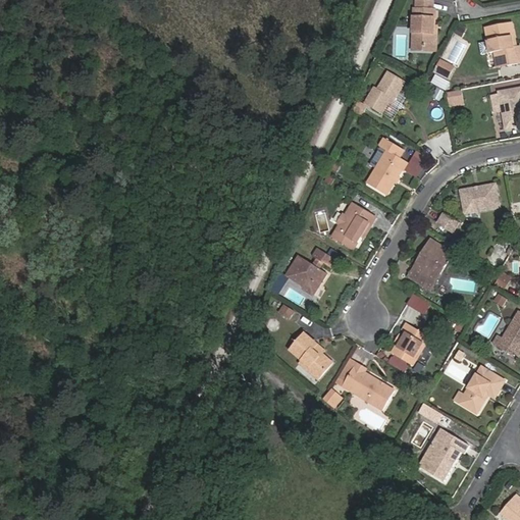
[(414,7),(412,7),(411,42),(432,43),(433,7),(431,7),(432,0),(415,0),(414,7)]
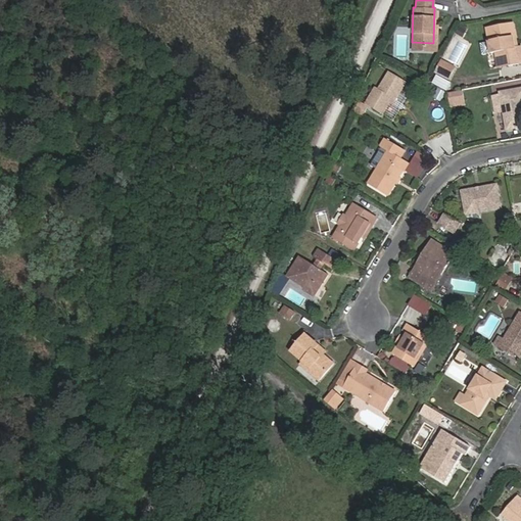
[(512,21),(485,27),(489,51),(494,50),(496,65),(520,60),(520,50),(520,44),(514,45),(512,37),(515,37),(512,21)]
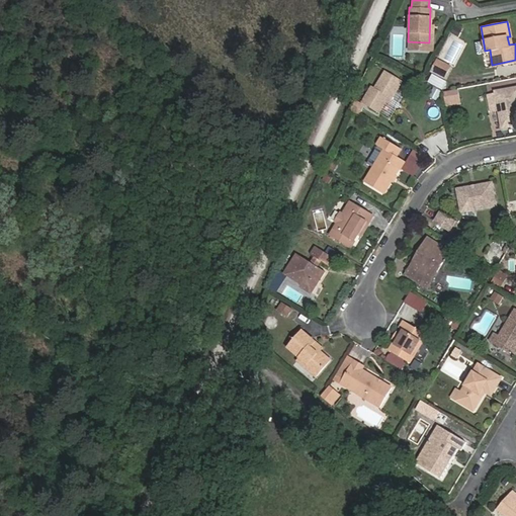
[(449,64),(437,58),(430,70),(443,76),(449,64)]
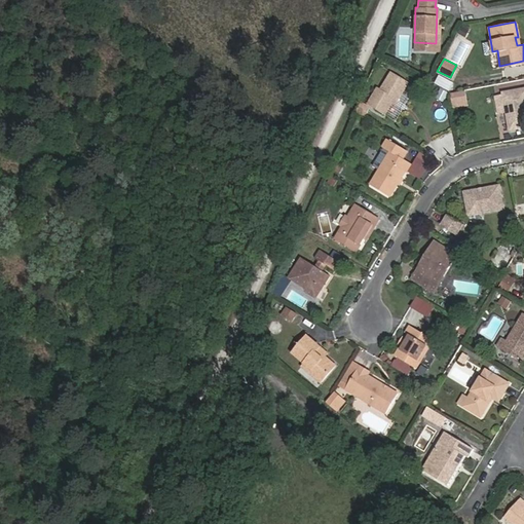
[(399,100),(410,81),(390,71),(379,87),(376,86),(367,102),(386,113),(396,98),(399,100)]
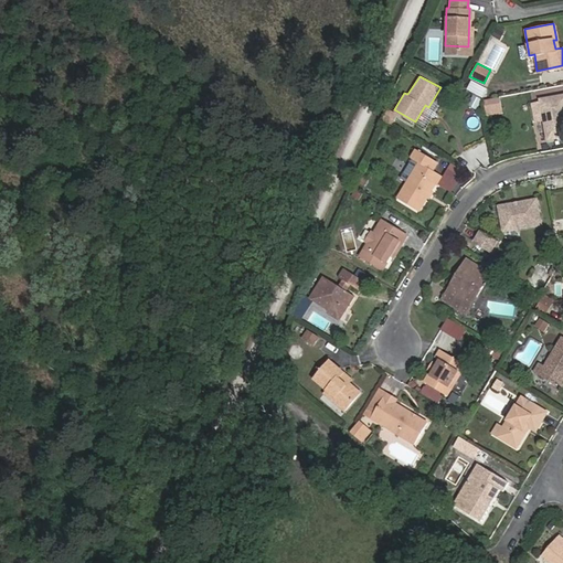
[(562,93),(539,97),(539,101),(531,102),(533,119),(542,118),(545,138),(562,134),(562,93)]
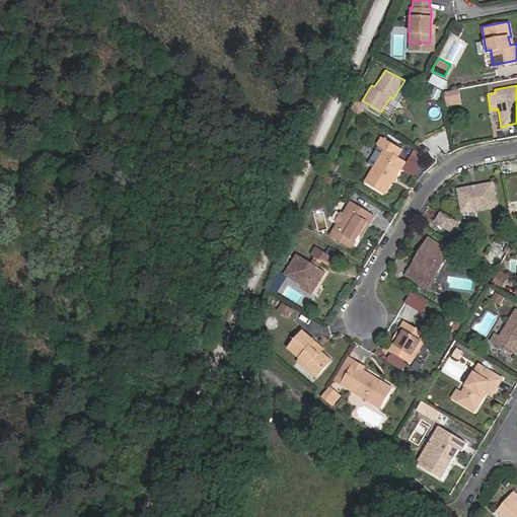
[(458,97),(456,87),(443,90),(445,100),(458,97)]
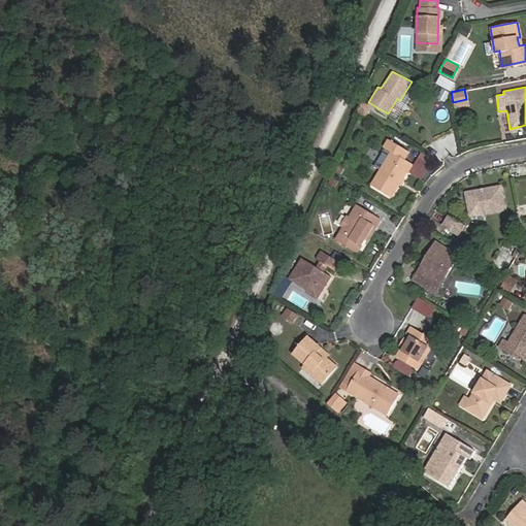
[(361,101),(358,108),(366,113),(370,106),(361,101)]
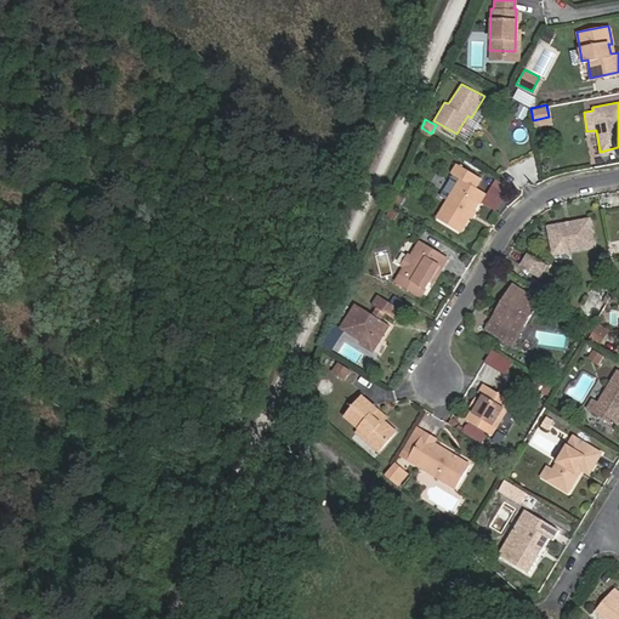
[(494,126),(488,132),(500,146),(506,140),(494,126)]
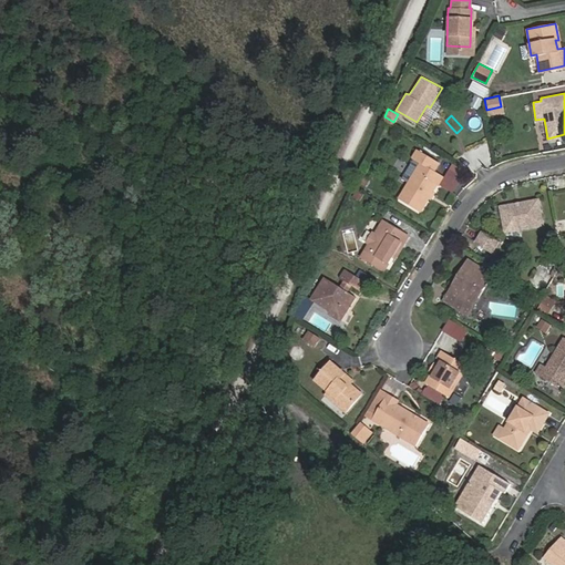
[(441,174),(432,170),(438,161),(417,149),(411,157),(419,162),(398,197),(419,211),(441,174)]
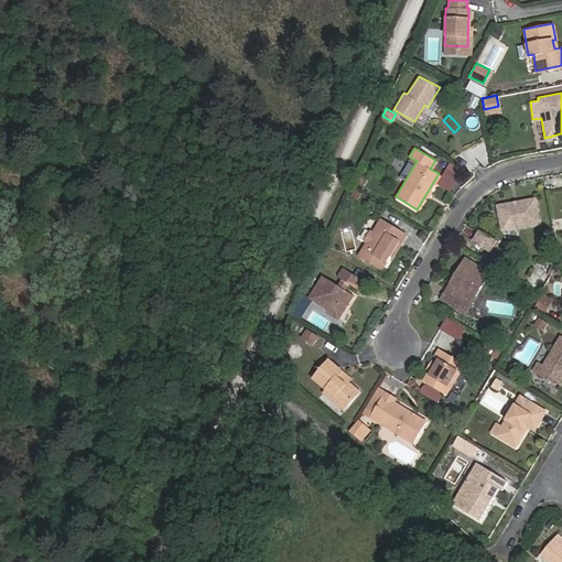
[(445,166),(434,183),(449,192),(458,174),(445,166)]
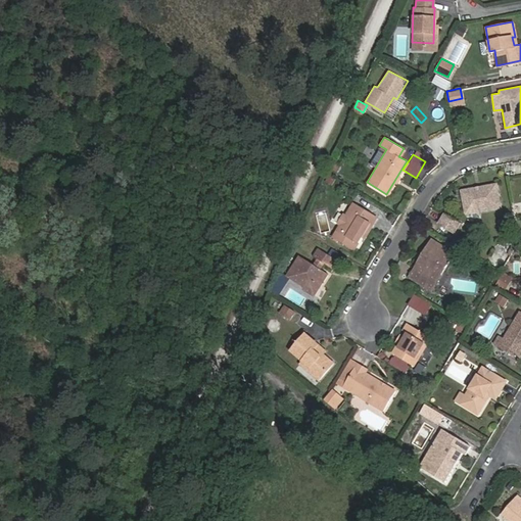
[(460,189),(464,212),(499,206),(495,183),(460,189)]
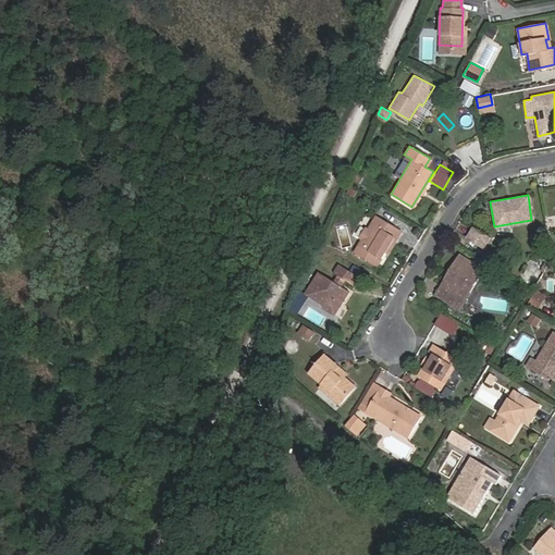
[(395,238),(399,231),(374,216),(367,229),(365,227),(359,236),(361,237),(354,250),(377,264),(393,237),(395,238)]
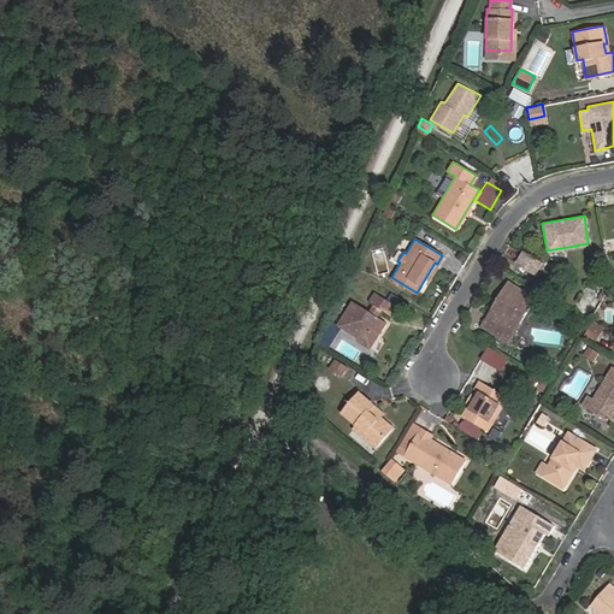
[(515,261),(533,273),(541,261),(523,251),(515,261)]
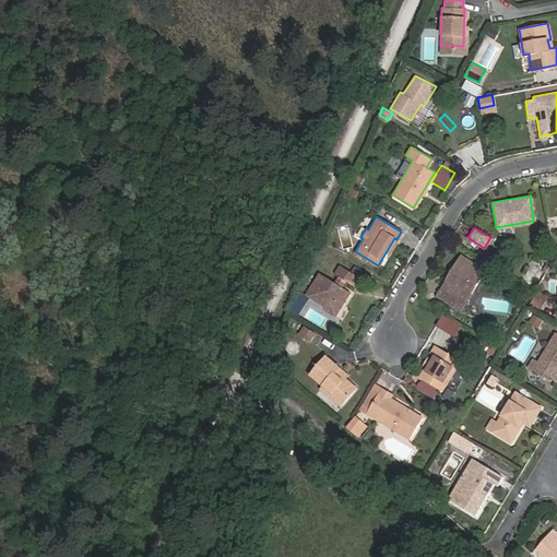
[(460,255),(455,263),(459,265),(451,279),(447,276),(442,285),(452,291),(446,300),(460,309),(484,269),(460,255)]
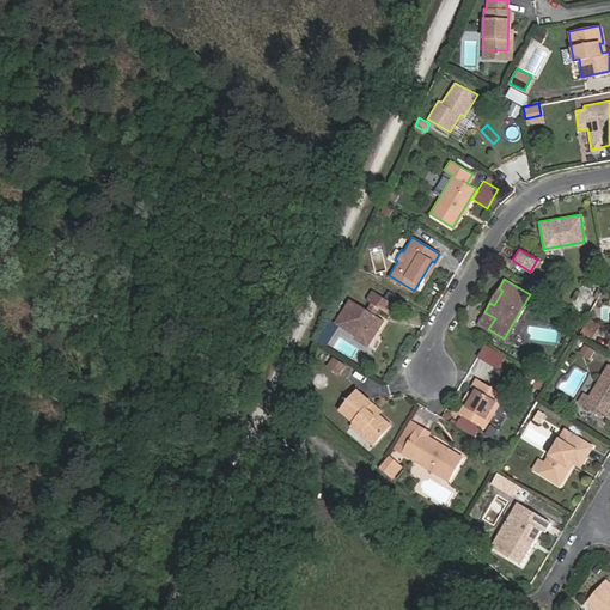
[(372,288),(366,299),(370,302),(377,305),(378,307),(386,312),(392,303),(372,288)]
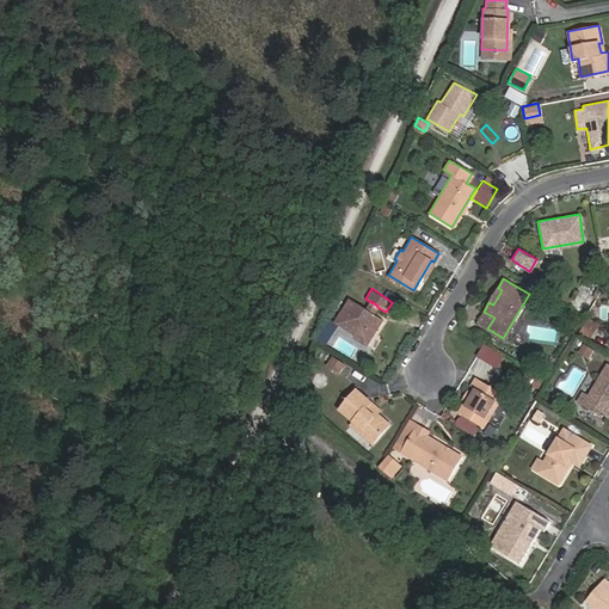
[(355,338),(365,344),(381,318),(374,313),(364,307),(349,297),(334,320),(352,332),(355,338)]
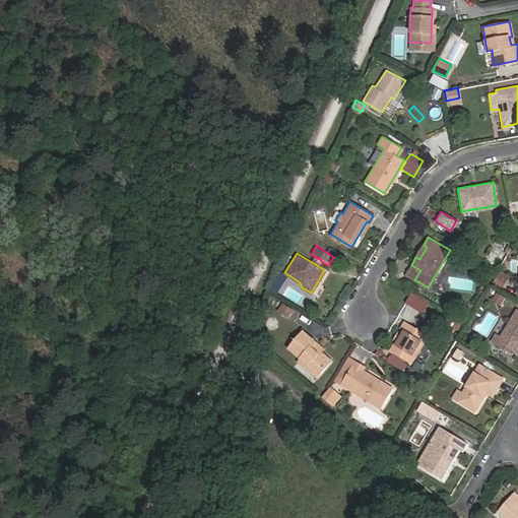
[(318,266),(321,261),(320,259),(314,256),(310,261),(318,266)]
